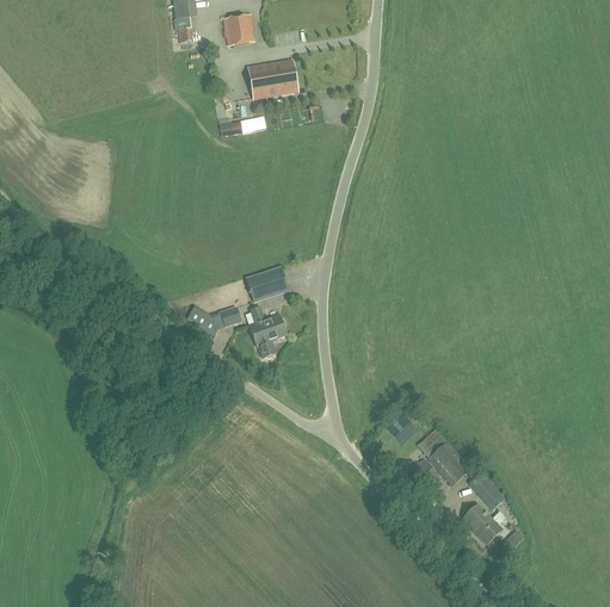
[(172,0),(174,14),(178,41),(191,39),(188,13),(193,12),(191,0),(172,0)]
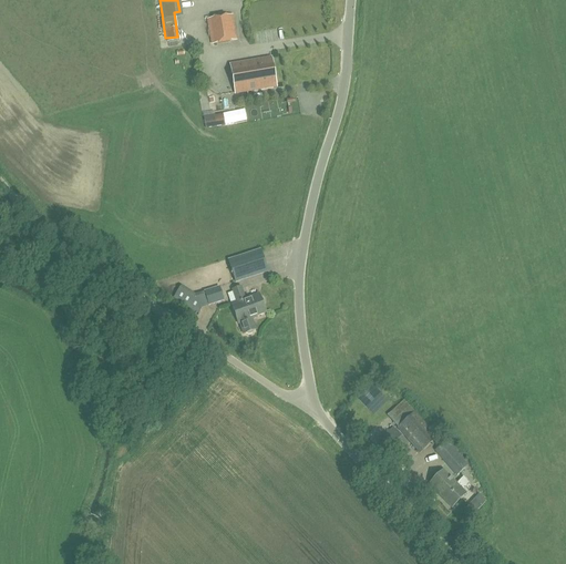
[(211,41),(235,37),(230,11),(206,16),(211,41)]
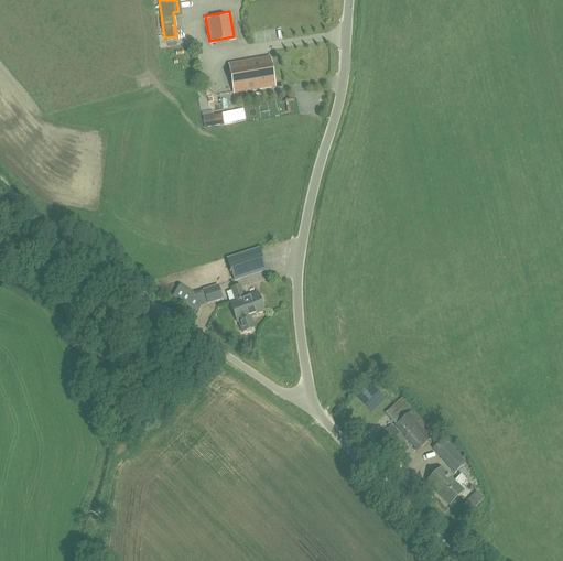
[(228,62),(233,89),(273,83),(269,55),(228,62)]
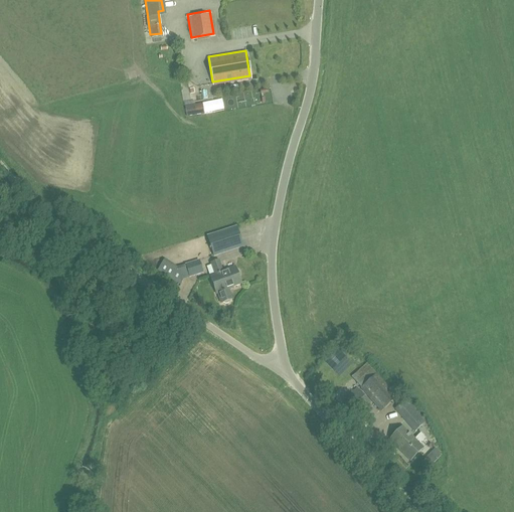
[(193,103),(185,104),(186,113),(194,112),(193,103)]
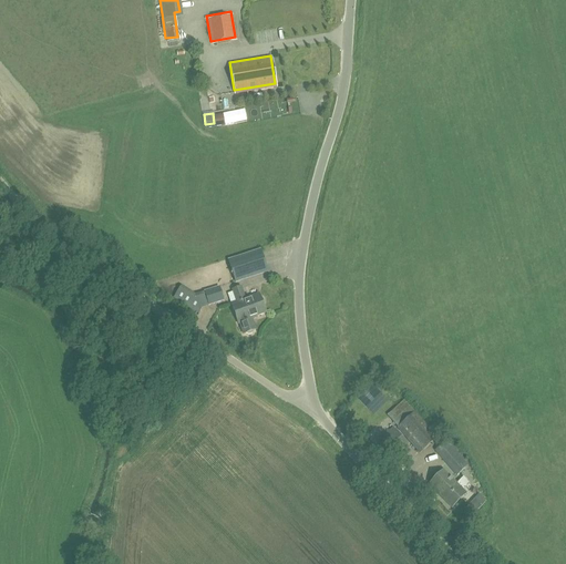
[(227,257),(234,278),(266,268),(259,247),(227,257)]
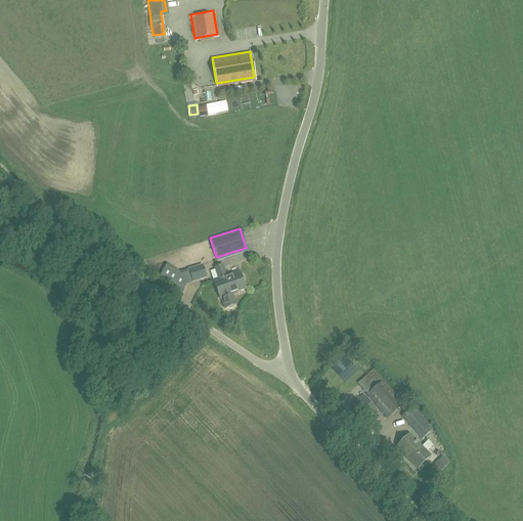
[(184,284),(179,269),(167,261),(165,263),(160,271),(182,287),(184,284)]
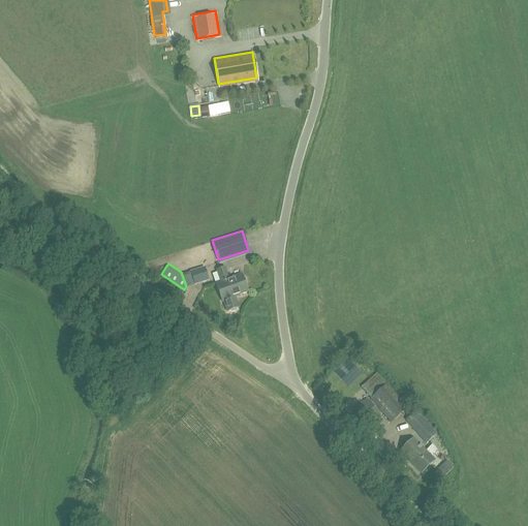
[(189,270),(193,282),(207,278),(203,265),(189,270)]
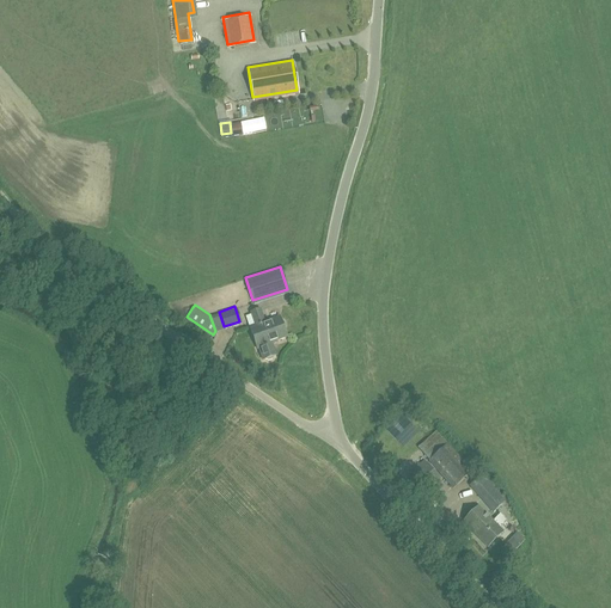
[(281,317),(280,317),(279,313),(263,319),(258,306),(250,309),(255,321),(249,324),(256,345),(257,345),(262,356),(264,356),(266,356),(267,357),(269,357),(270,356),(272,355),(272,354),(273,352),(275,352),(270,341),(270,339),(286,333),(282,324),(283,324),(283,323),(283,321),(283,320),(283,319),(283,318),(282,318),(282,317),(281,317)]
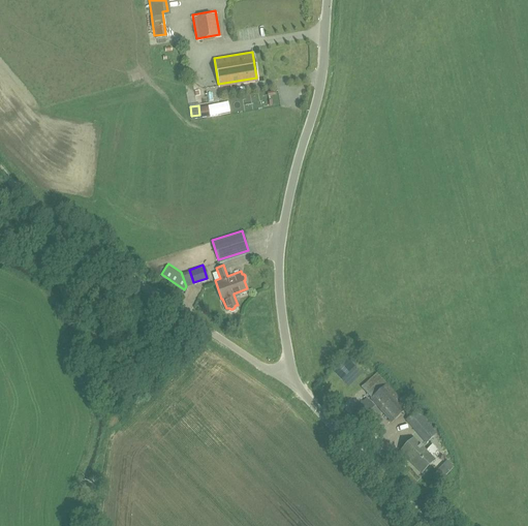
[(385,383),(370,397),(392,420),(406,406),(385,383)]
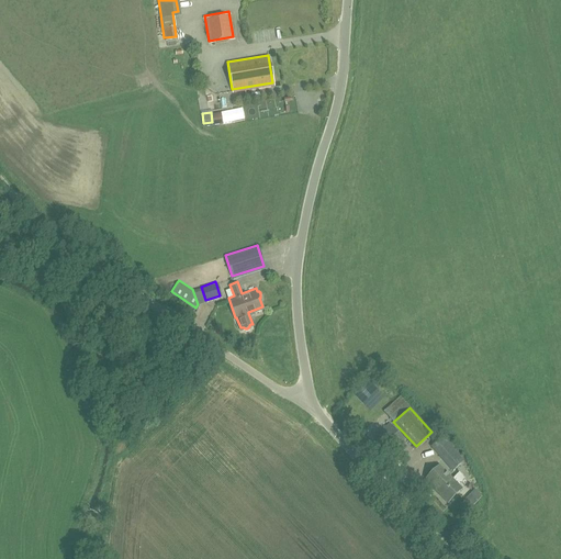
[(403,436),(391,423),(377,435),(390,449),(403,436)]
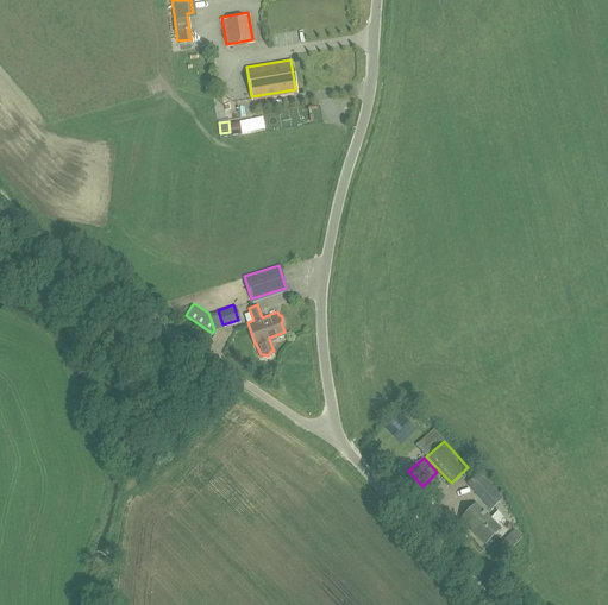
[(500,497),(477,471),(465,481),(488,508),(500,497)]
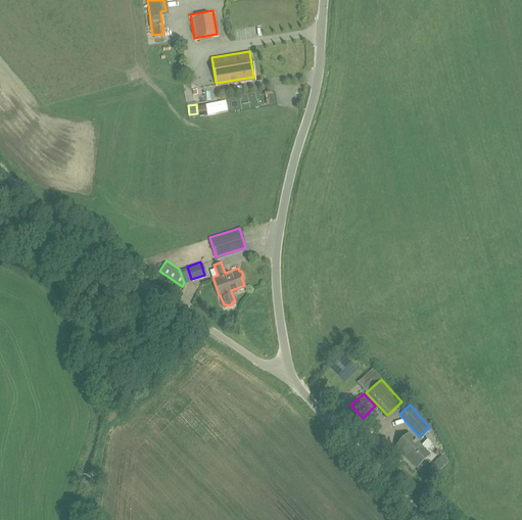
[(421,443),(415,437),(409,431),(395,443),(416,465),(429,453),(426,450),(432,443),(427,437),(421,443)]
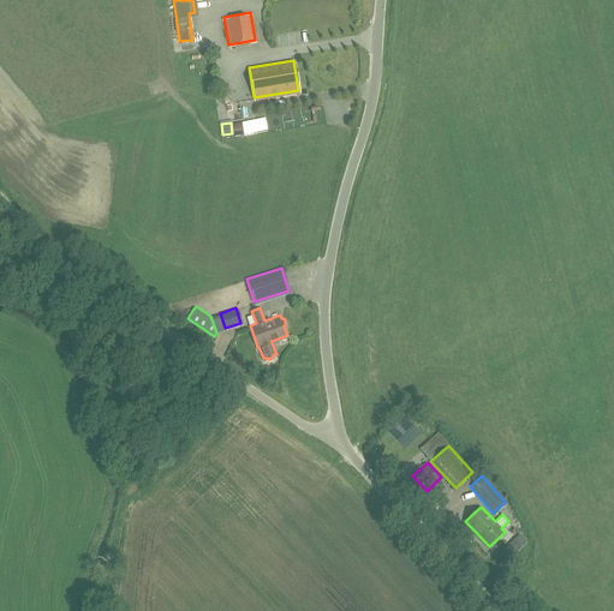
[(523,538),(517,532),(508,540),(514,546),(523,538)]
